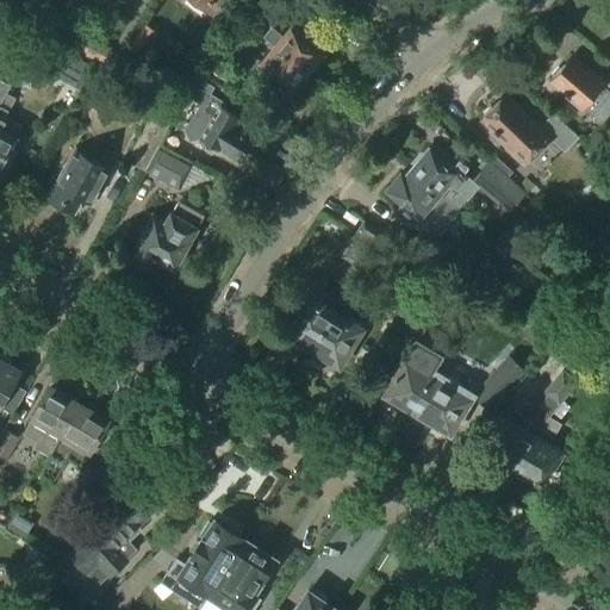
[(216,0),(190,0),(206,12),(216,0)]
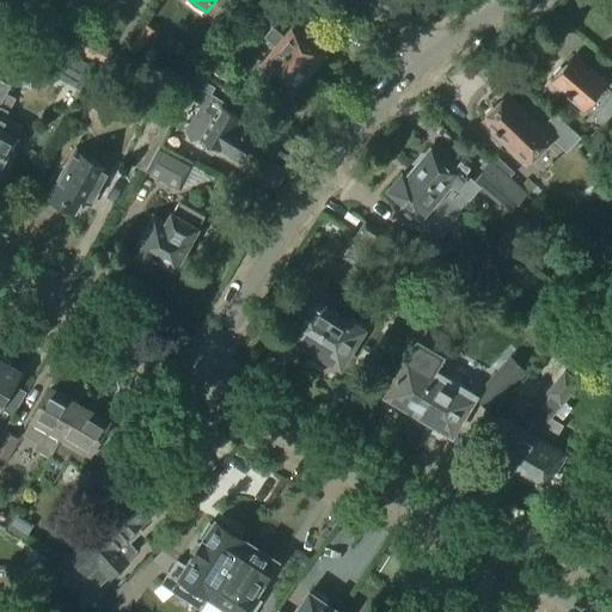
[(244,17),(256,0),(237,0),(232,8),(244,17)]
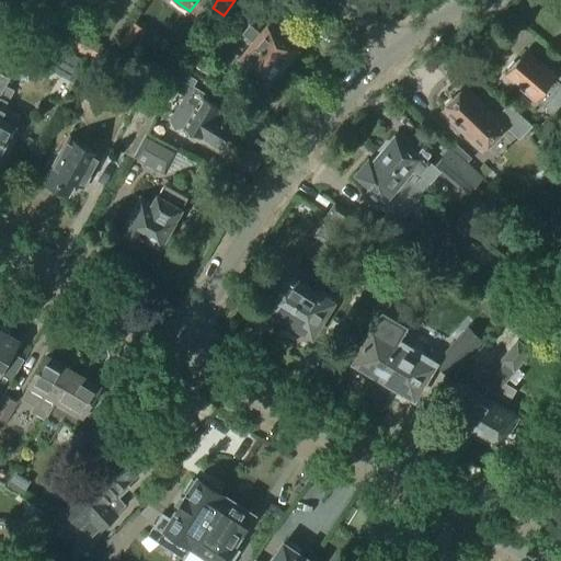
[(54,20),(35,9),(25,26),(61,45),(75,21),(58,12),(54,20)]
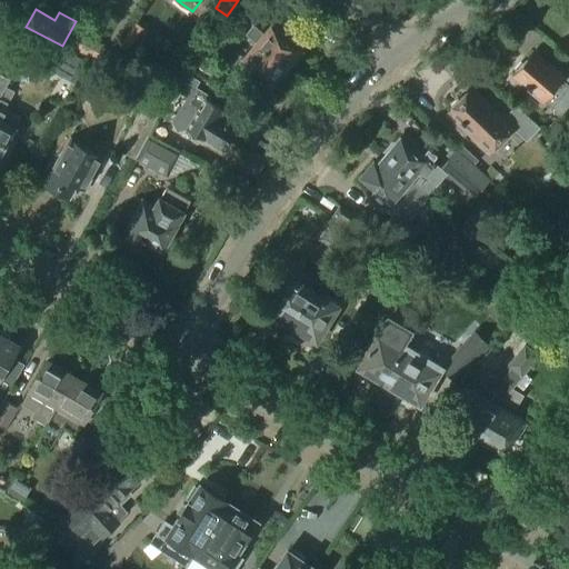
[(299,31),(291,25),(288,23),(286,22),(281,22),(279,20),(276,25),(273,23),(263,35),(252,26),(245,35),(256,45),(287,70),(305,49),(301,47),(306,42),(303,40),(302,38),(302,36),(300,33),(299,31)]
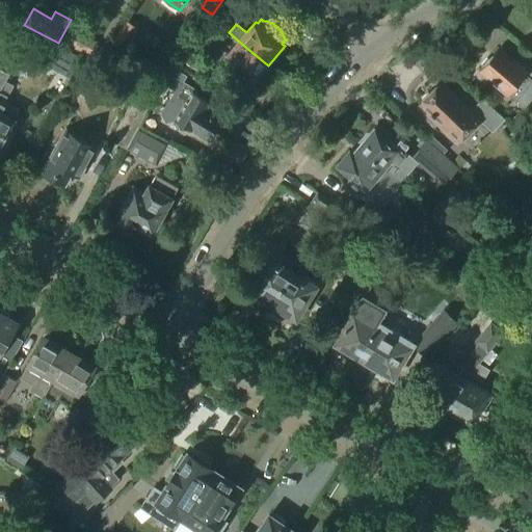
[(127,50),(139,30),(126,22),(113,42),(127,50)]
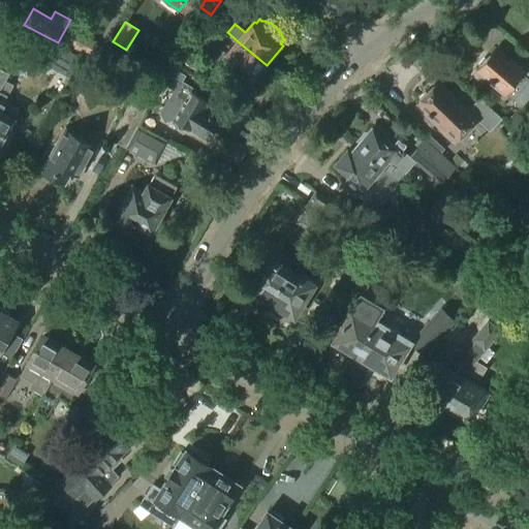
[(69,28),(61,42),(89,57),(96,42),(69,28)]
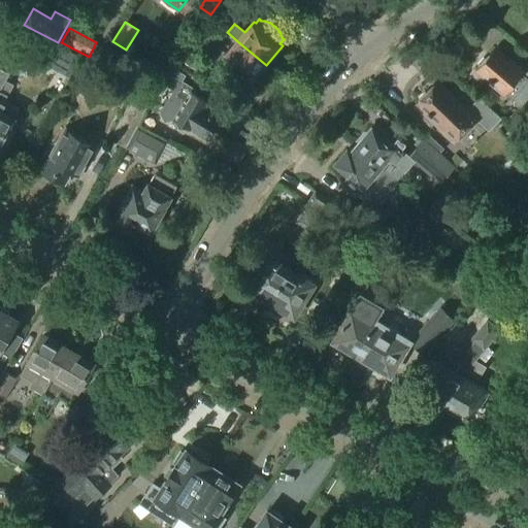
[(251,84),(266,65),(237,41),(222,60),(224,61),(222,63),(231,71),(233,69),(251,84)]
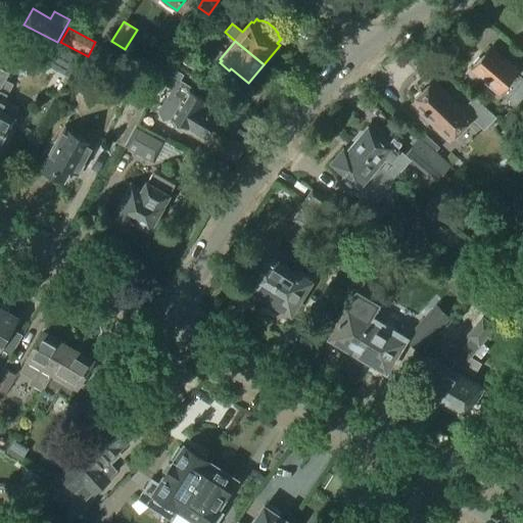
[(208,64),(182,48),(175,58),(202,75),(208,64)]
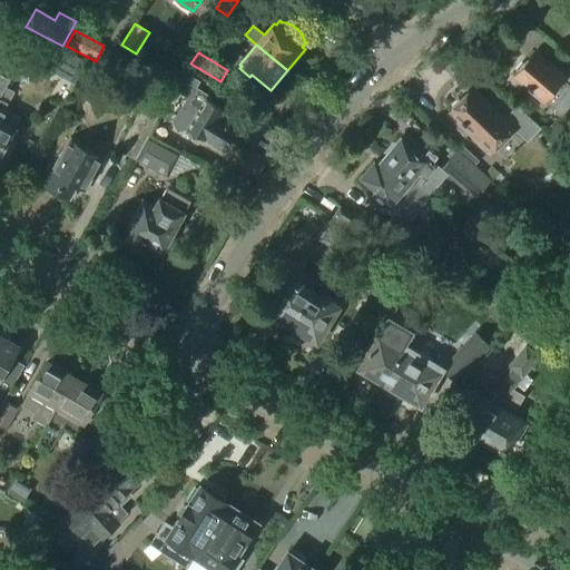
[(569,76),(567,78),(551,64),(549,67),(533,53),(514,75),(534,92),(532,95),(542,104),(544,100),(546,101),(547,101),(561,114),(569,102),(569,76)]
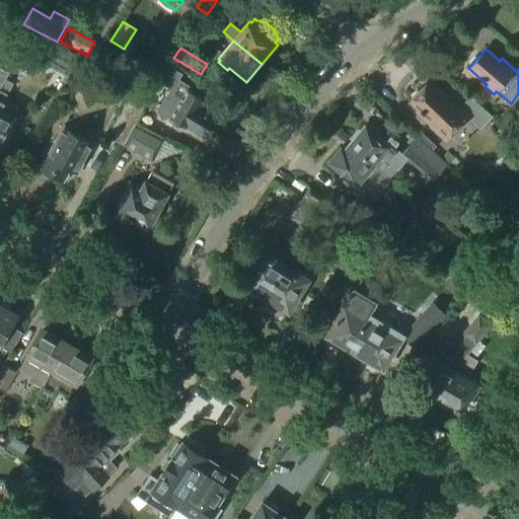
[(69,75),(80,56),(68,50),(58,69),(69,75)]
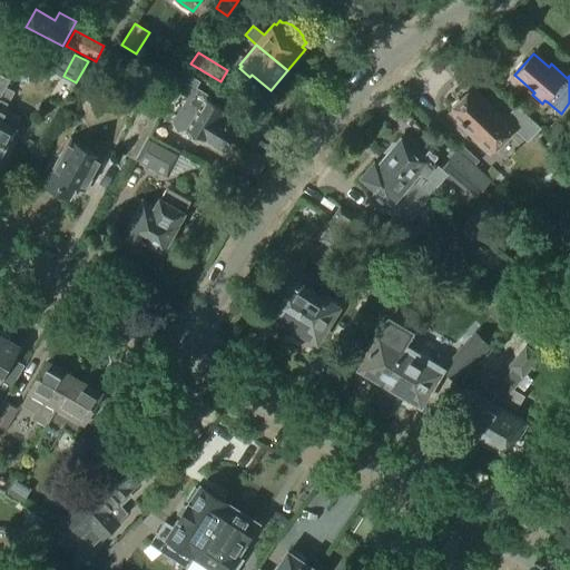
[(237,131),(216,119),(222,109),(208,100),(210,98),(195,88),(198,82),(184,74),(186,70),(176,65),(165,84),(189,98),(174,124),(175,128),(176,128),(177,133),(183,130),(187,129),(188,130),(194,139),(204,140),(205,138),(223,149),(227,148),(237,131)]
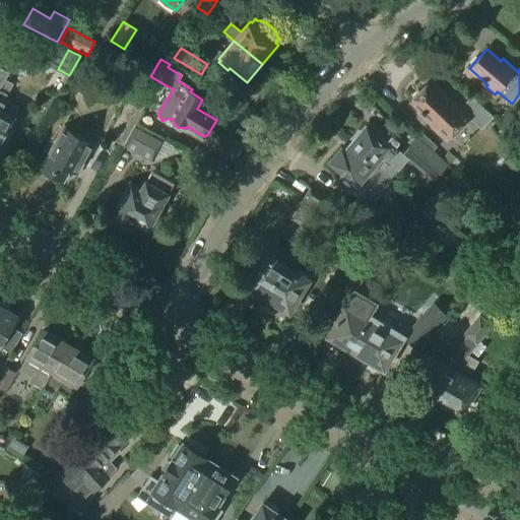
[(0,89),(5,80),(9,73),(0,68),(0,89)]
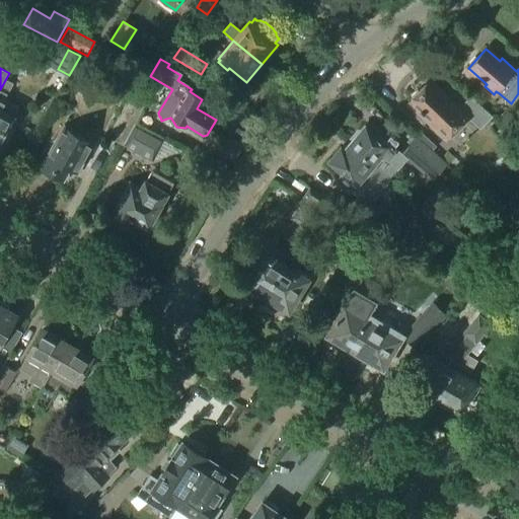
[(0,143),(19,107),(5,99),(13,84),(5,80),(0,89),(0,143)]
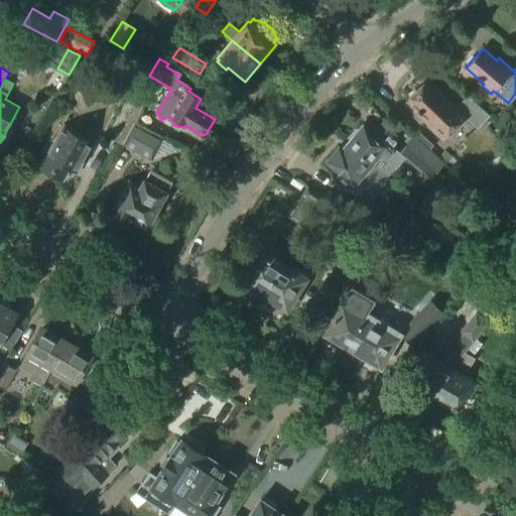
[(437,95),(425,84),(408,102),(424,117),(421,120),(444,141),(467,118),(478,129),(490,117),(468,96),(457,108),(440,92),(437,95)]
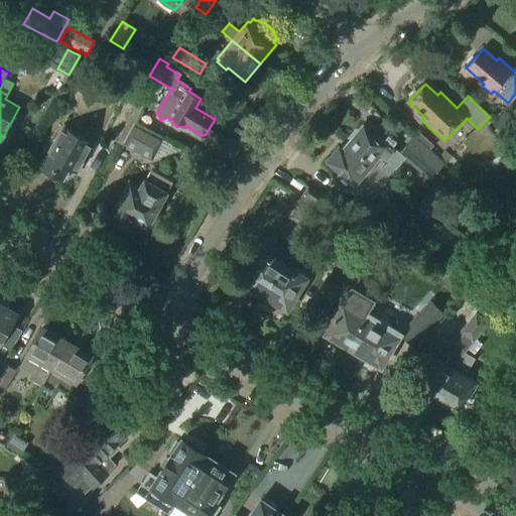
[(123,145),(134,124),(149,96),(134,87),(107,137),(123,145)]
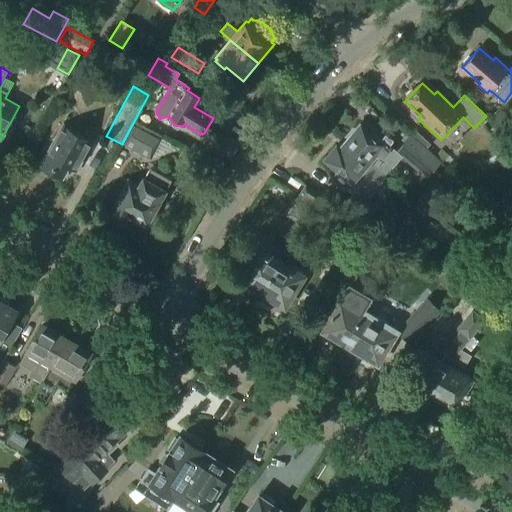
[(151,161),(163,138),(133,123),(122,144),(151,161)]
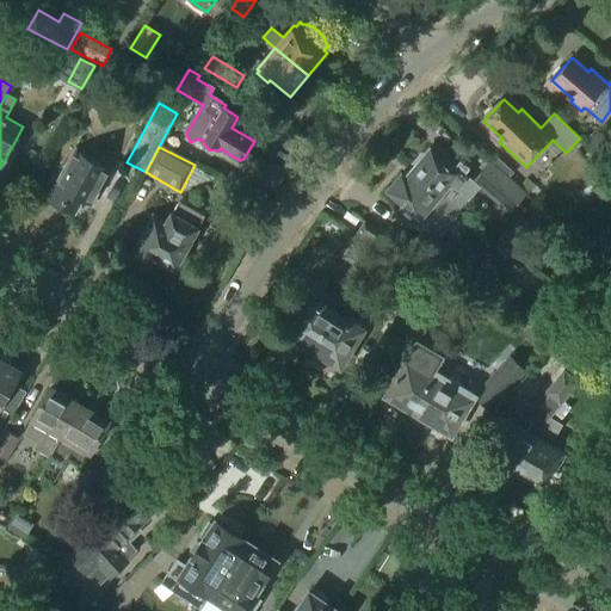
[(462,213),(481,189),(511,214),(526,195),(489,162),(474,181),(433,147),(426,155),(420,154),(408,168),(412,171),(440,195),(462,213)]
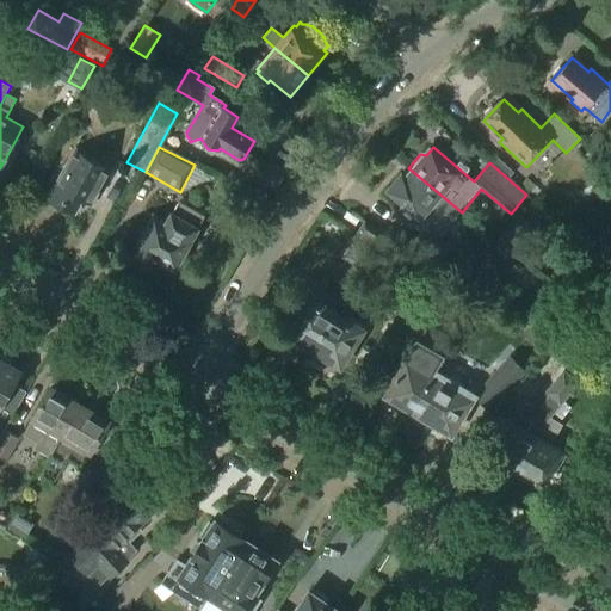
[(91,205),(111,170),(76,150),(49,201),(74,215),(81,201),(91,205)]
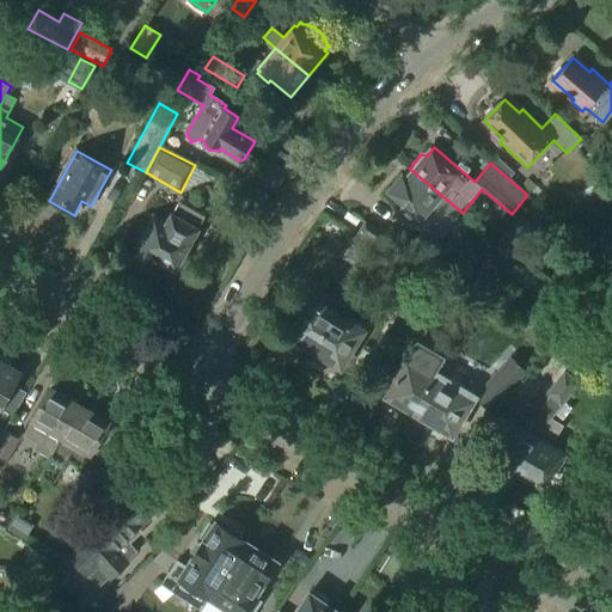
[(412,171),(407,178),(403,176),(391,190),(405,202),(402,207),(403,207),(397,214),(412,228),(416,225),(422,231),(414,240),(441,263),(451,252),(439,240),(463,213),(441,195),(412,171)]
